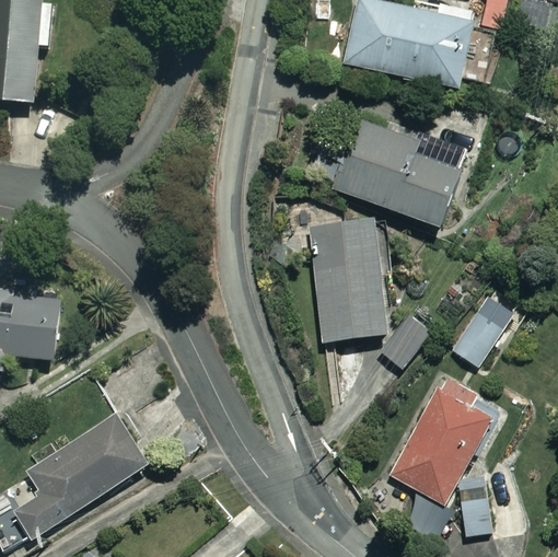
[(54,2),(32,0),(0,0),(0,100),(32,103),(37,45),(49,47),(54,2)]
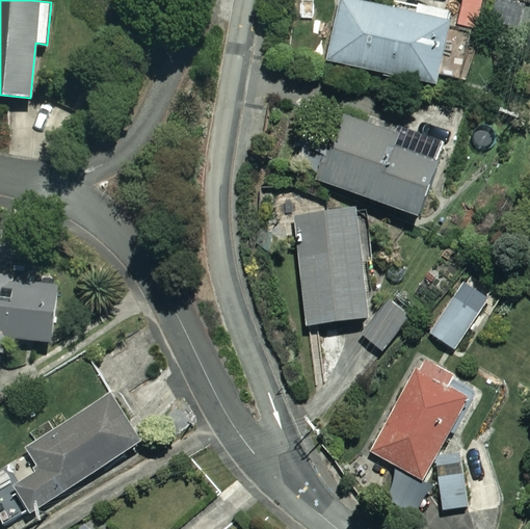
[(450,23),(349,0),(340,0),(325,60),(435,85),(450,23)]
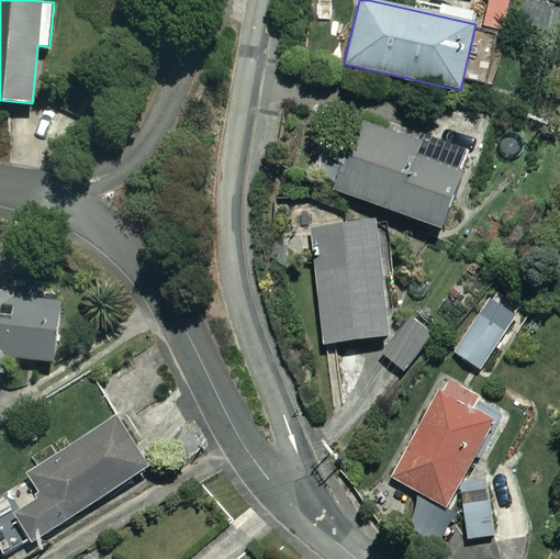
[(541,15),(530,9),(514,12),(506,28),(508,37),(515,45),(525,47),(538,44),(545,35),(546,25),(541,15)]
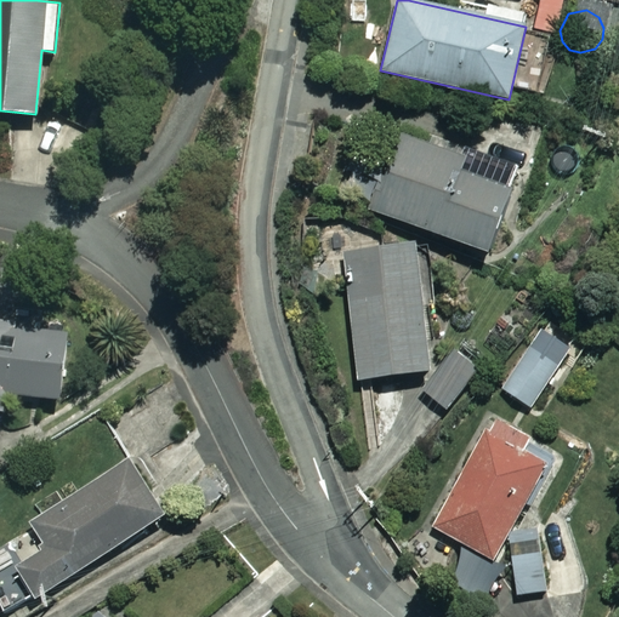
[(515,170),(401,130),(372,211),(487,251),(515,170)]
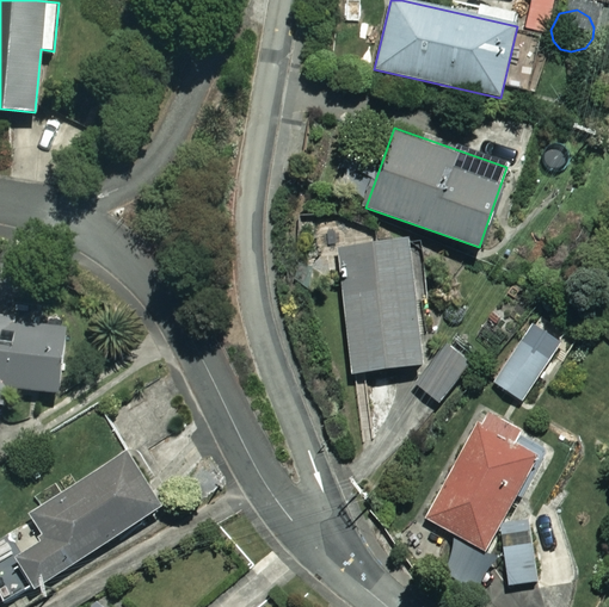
[(407,237),(338,246),(351,372),(422,365),(407,237)]
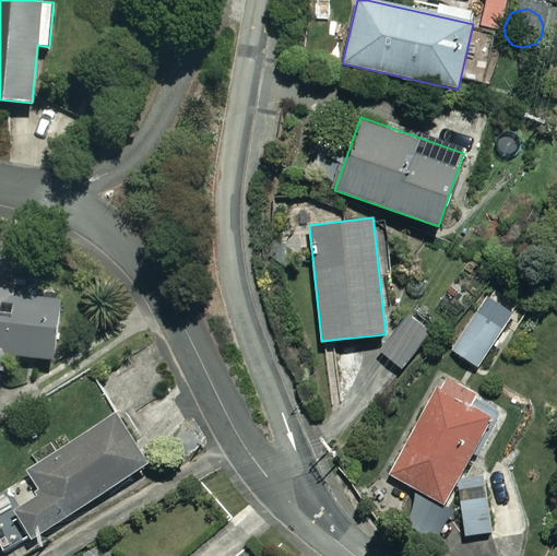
[(520,307),(492,285),(447,344),(475,366),(520,307)]
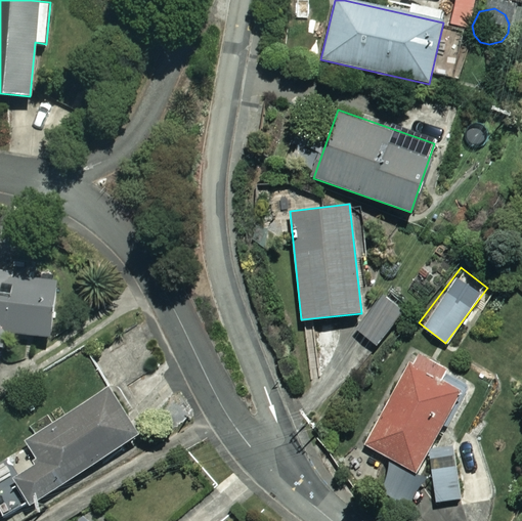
[(57,280),(0,270),(0,340),(1,331),(49,338),(57,280)]
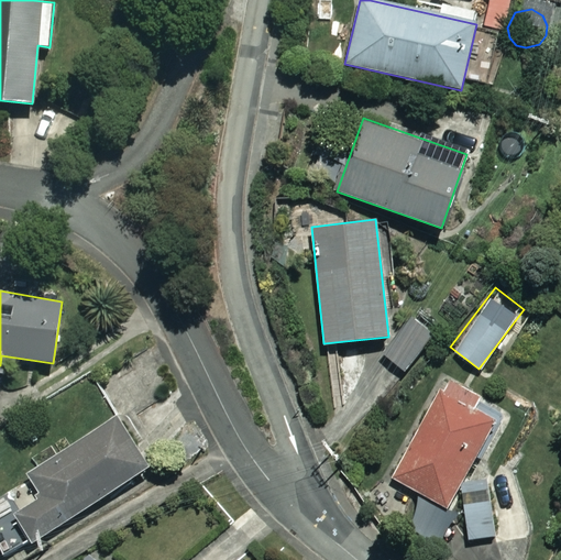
[(433,338),(410,319),(382,353),(405,372),(433,338)]
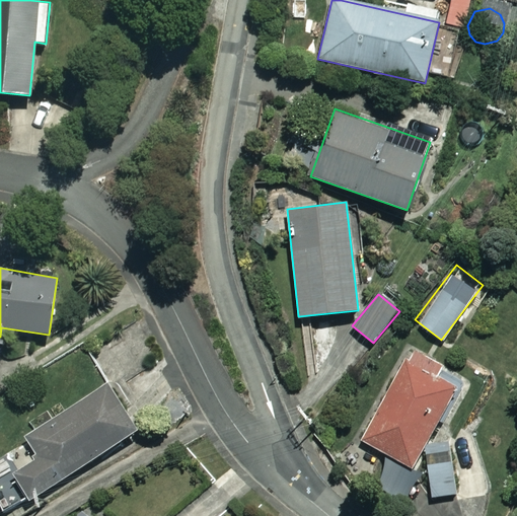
[(438,366),(411,352),(362,441),(411,467),(454,388),(433,376),(438,366)]
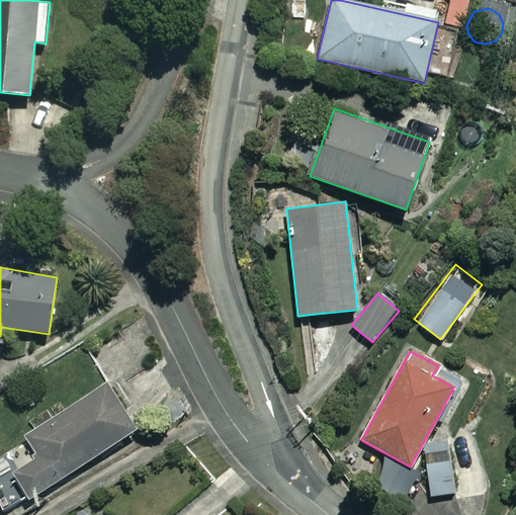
[(135,430),(105,385),(25,436),(37,455),(12,471),(29,498),(135,430)]
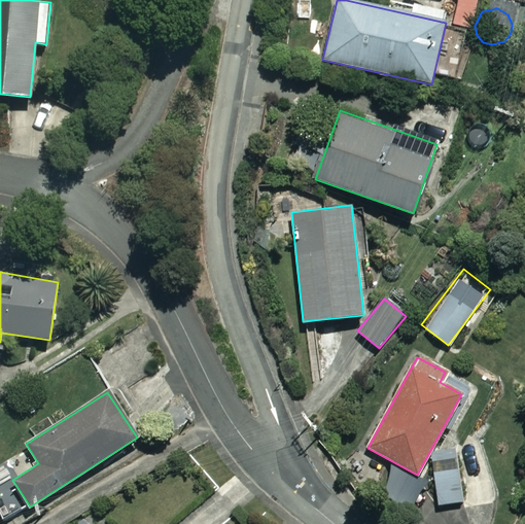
[(18,511),(0,466),(0,518),(18,511)]
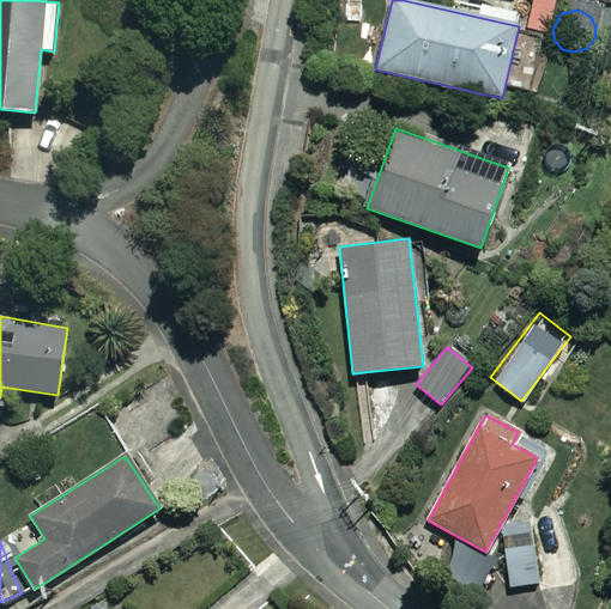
[(536,543),(503,548),(509,586),(540,582),(536,543)]
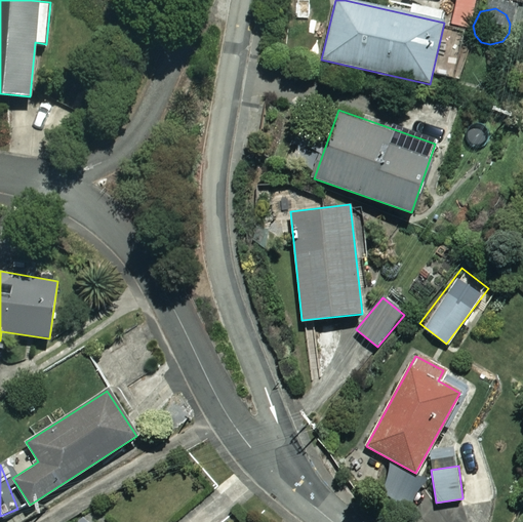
All buildings are outlined.
